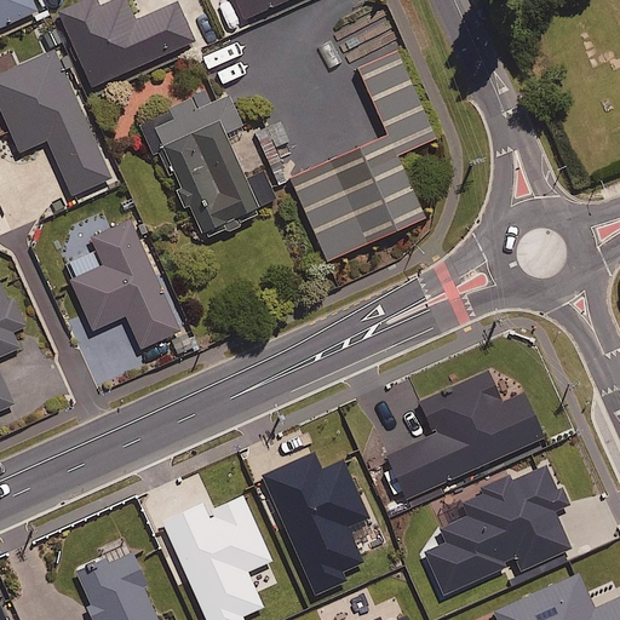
[(0,0),(0,23),(39,6),(35,0),(0,0)]
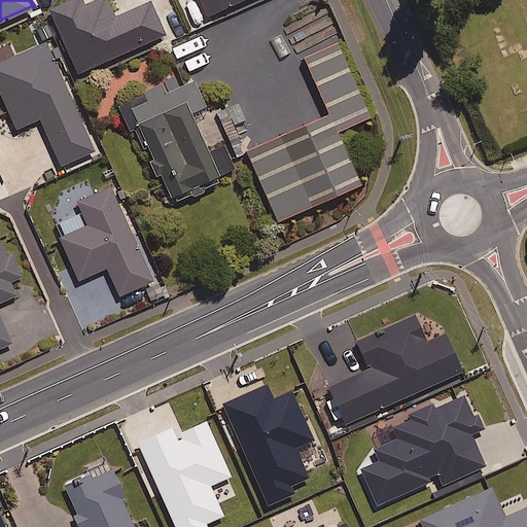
[(146,0),(113,14),(107,0),(91,0),(84,3),(82,0),(63,0),(47,6),(76,71),(164,33),(149,0),(146,0)]
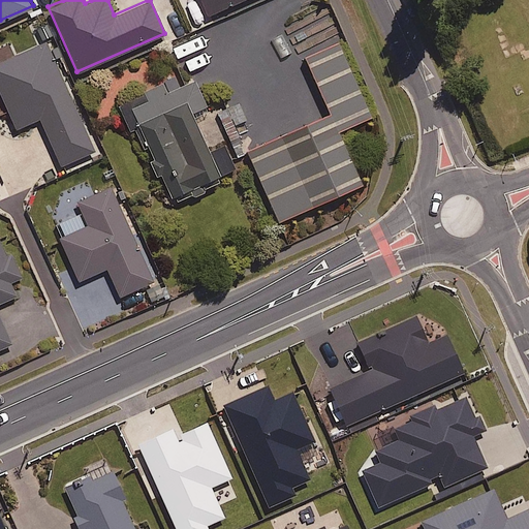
[(236,0),(201,0),(208,12),(236,0)]
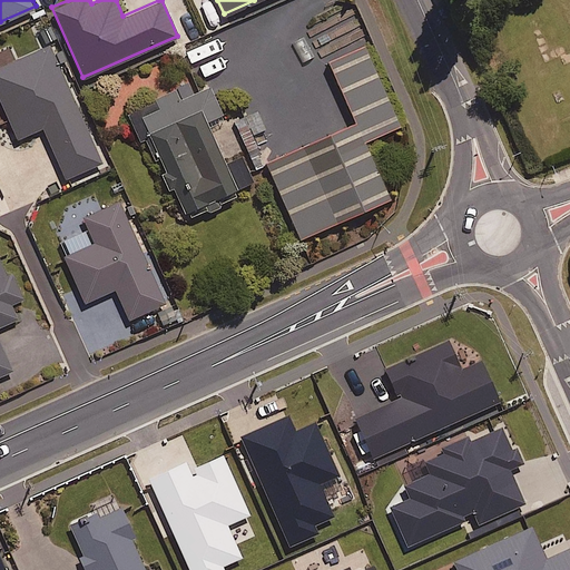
[(400,126),(363,40),(327,56),(353,117),(265,155),(301,237),(390,198),(364,140),(400,126)]
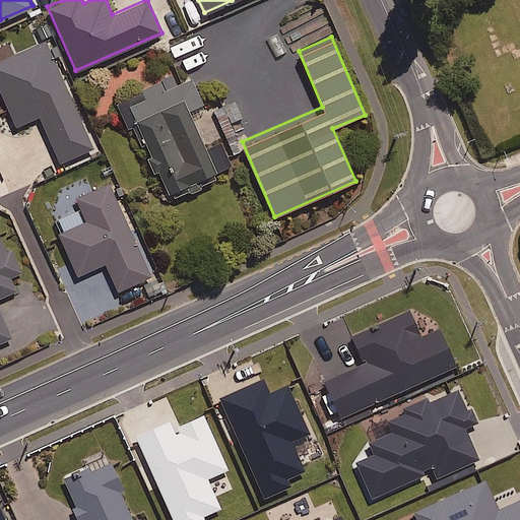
[(92,147),(45,41),(0,60),(0,90),(15,125),(39,115),(59,161),(92,147)]
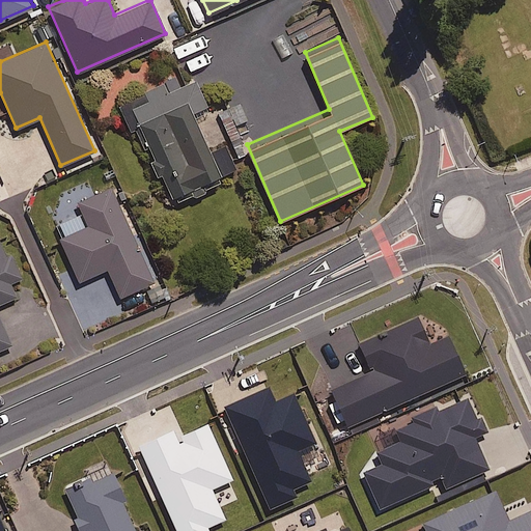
[(195,78),(170,89),(165,79),(118,101),(130,126),(137,122),(173,201),(224,177),(223,173),(235,168),(224,143),(210,150),(192,113),(207,106),(195,78)]
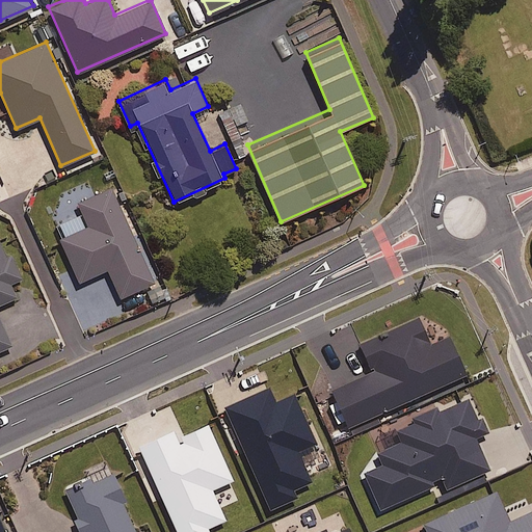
[(153,282),(110,186),(76,202),(87,225),(60,238),(79,281),(107,268),(121,296),(153,282)]
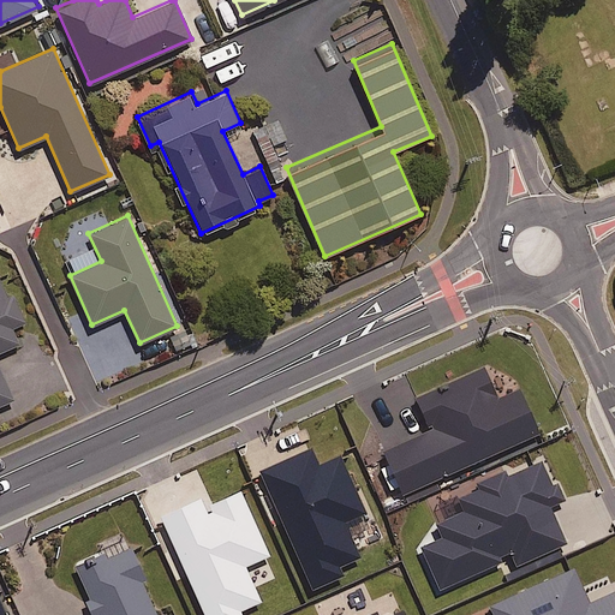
[(7,299),(0,281),(0,402),(12,398),(0,371),(0,350),(18,342),(11,327),(25,321),(13,296),(7,299)]
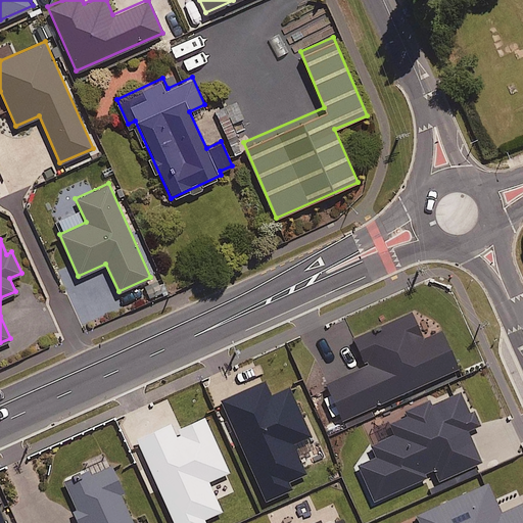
[(121,485),(111,464),(65,484),(83,522),(134,522),(117,486),(121,485)]
